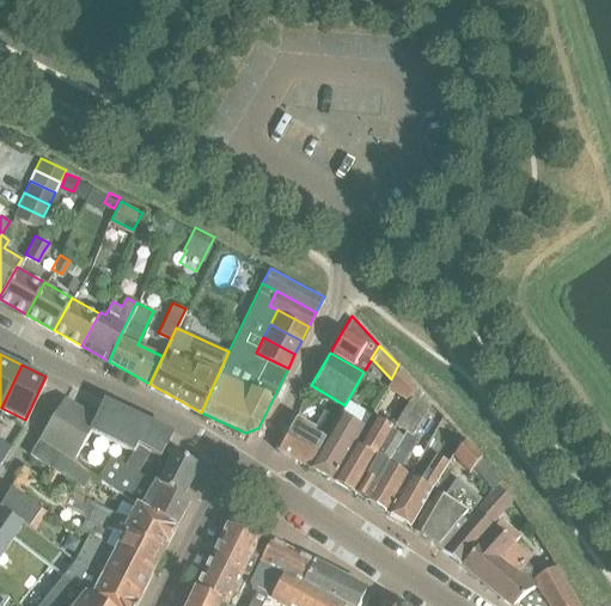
[(398,365),(391,379),(386,385),(408,398),(416,384),(399,366),(398,365)]
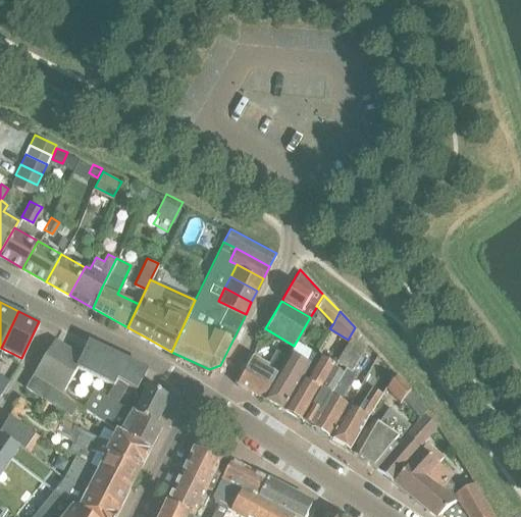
[(355,327),(348,340),(333,363),(301,420),(328,436),(348,404),(340,399),(356,372),(352,369),(369,341),(355,327)]
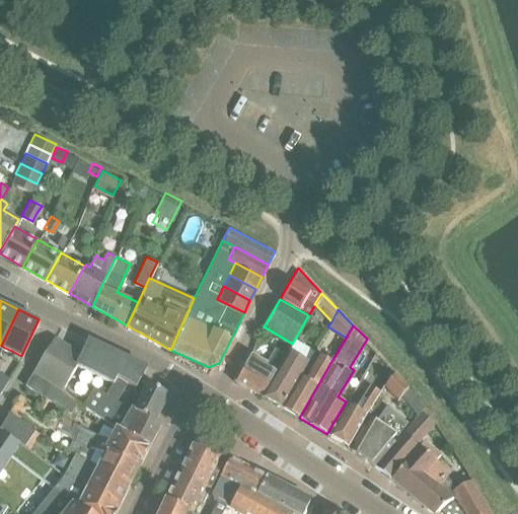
[(112,380),(114,380),(116,375),(126,380),(135,385),(139,378),(144,366),(88,339),(81,353),(54,336),(31,370),(52,382),(61,388),(76,364),(112,380)]
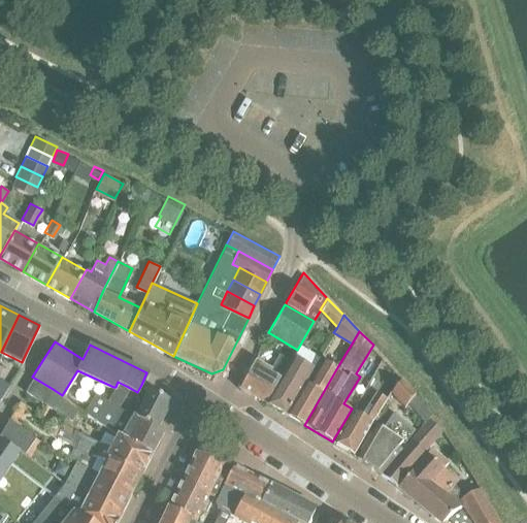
[(285,368),(265,402),(266,403),(286,415),(305,381),(320,356),(300,345),(297,350),(291,359),(289,362),(285,368)]
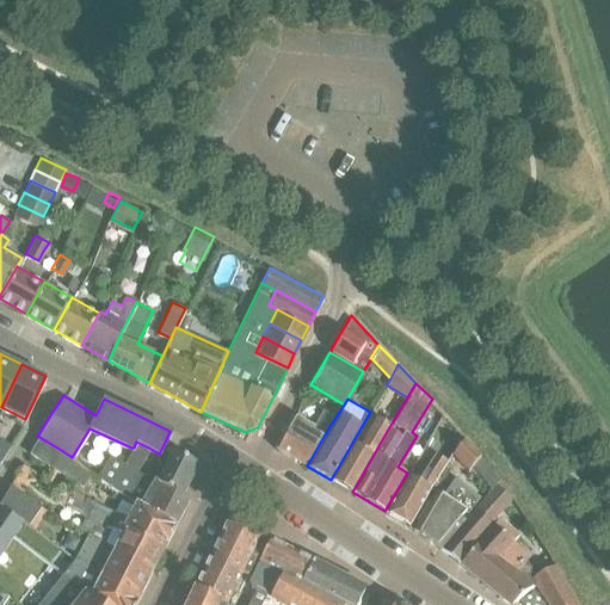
[(307,465),(337,415),(322,407),(313,425),(296,415),(276,448),(307,465)]
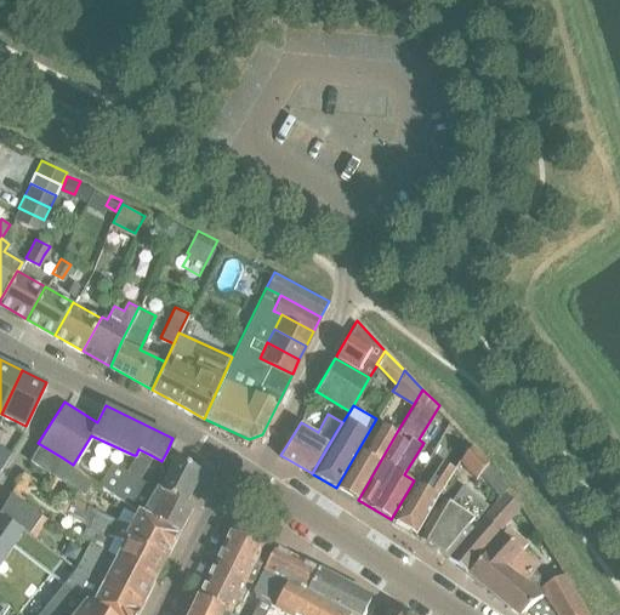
[(365,451),(359,448),(336,488),(358,500),(397,432),(382,423),(365,451)]
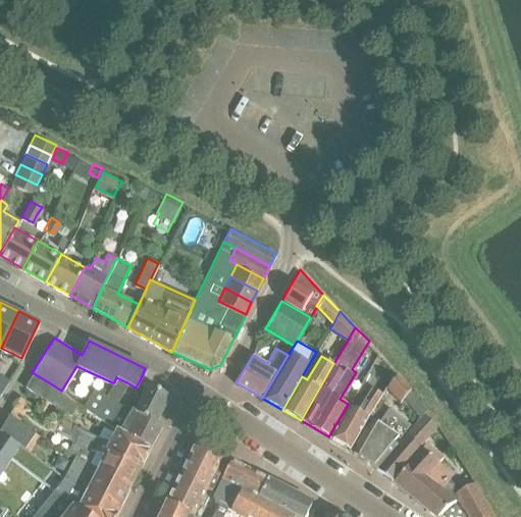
[(418,414),(425,406),(410,388),(411,385),(398,371),(385,386),(399,401),(403,397),(418,414)]
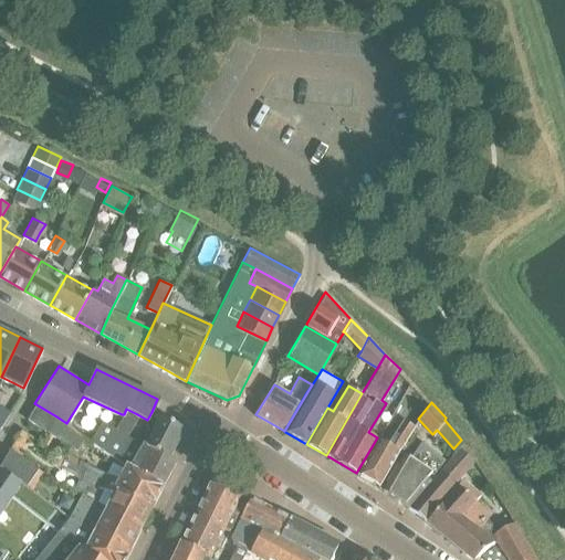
[(1,403),(0,404),(0,414),(4,418),(10,409),(1,403)]
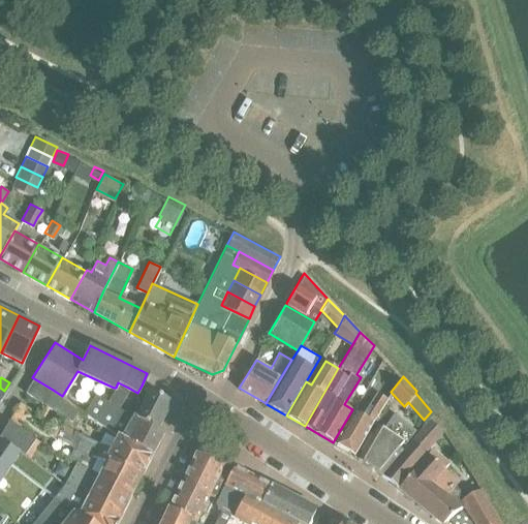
[(118,406),(128,388),(118,382),(116,388),(115,389),(107,400),(118,406)]
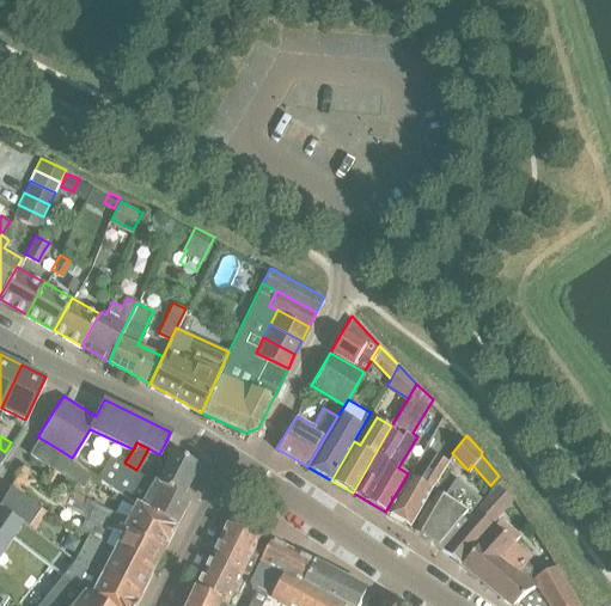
[(181,495),(181,494),(197,463),(172,450),(157,481),(181,495)]
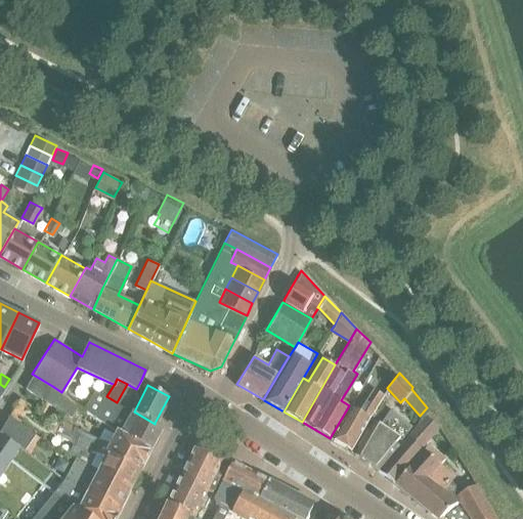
[(66,395),(61,392),(52,386),(44,398),(72,416),(78,404),(72,399),(66,395)]
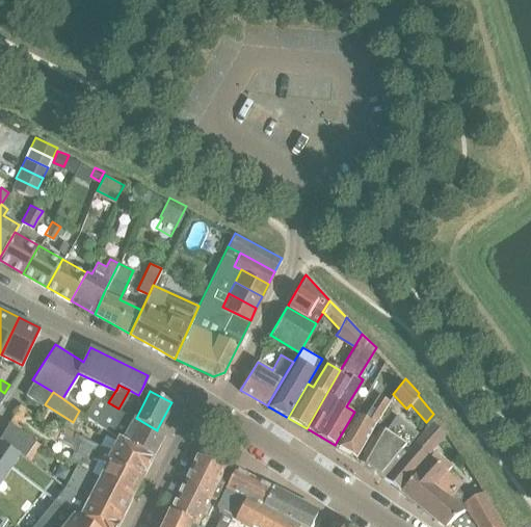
[(354,412),(335,445),(356,457),(389,400),(378,394),(364,417),(354,412)]
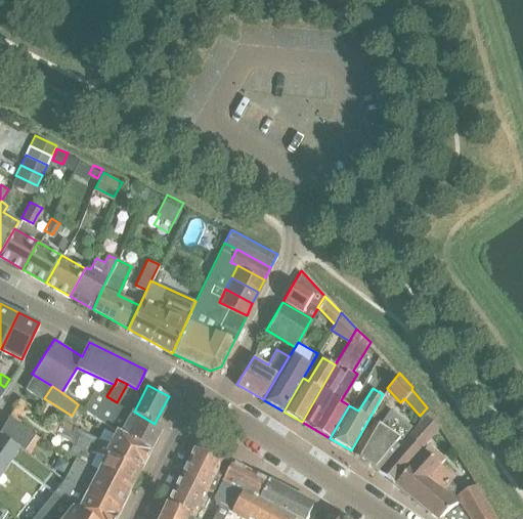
[(155,424),(134,412),(131,409),(131,411),(117,402),(105,396),(94,389),(82,406),(116,429),(119,431),(119,432),(149,449),(161,427),(155,423),(155,424)]
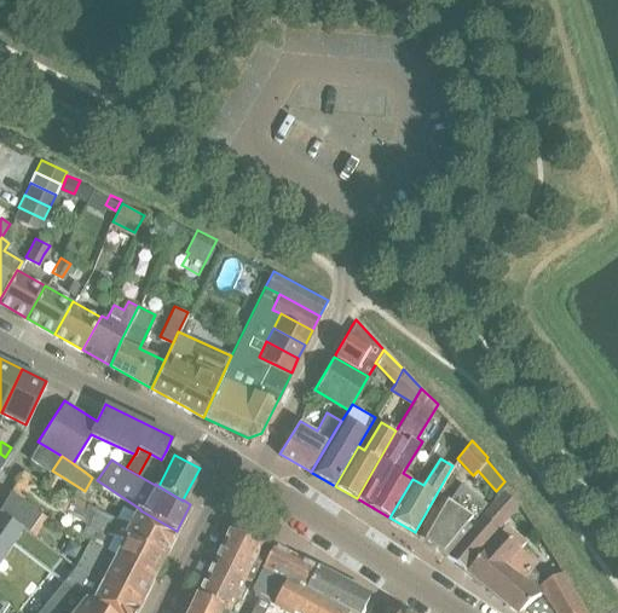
[(448,555),(471,524),(467,521),(471,516),(473,518),(486,501),(461,481),(448,498),(442,493),(417,535),(448,555)]
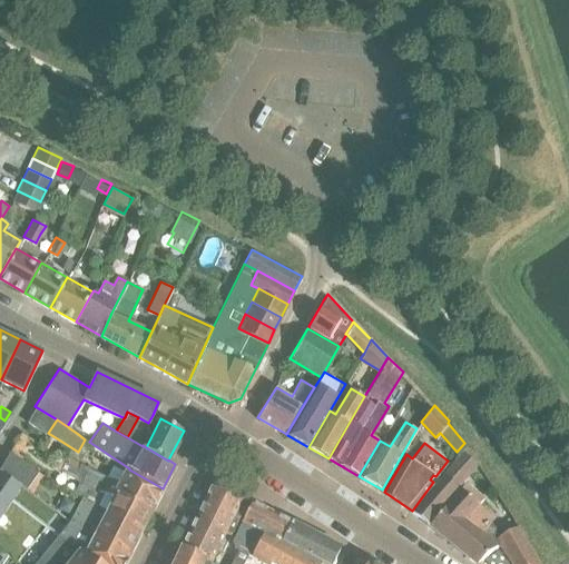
[(457,452),(433,482),(412,511),(477,563),(496,545),(500,543),(512,563),(541,563),(518,523),(506,531),(491,520),(496,515),(479,502),(484,495),(464,478),(478,462),(464,447),(466,445),(464,443),(457,452)]
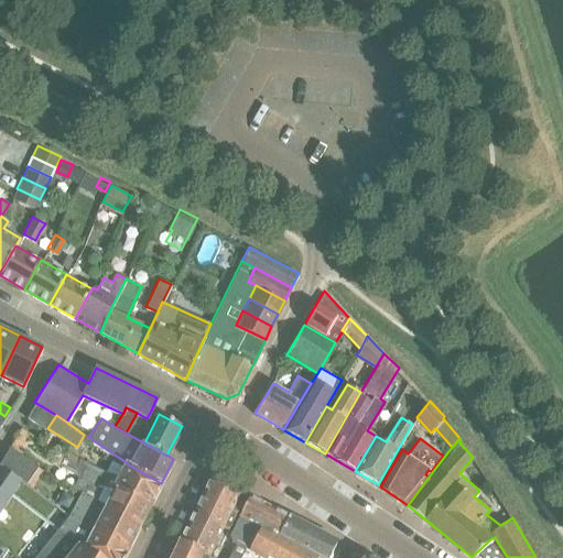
[(65,457),(61,466),(78,474),(72,487),(80,492),(82,491),(83,491),(95,498),(93,502),(103,509),(139,526),(150,505),(112,488),(110,492),(85,478),(88,472),(82,468),(83,467),(76,463),(65,457)]
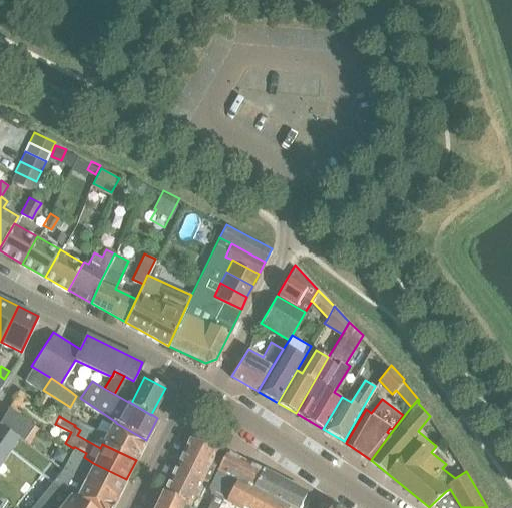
[(72,416),(69,422),(75,425),(74,426),(80,430),(77,435),(100,448),(102,444),(136,460),(146,440),(116,423),(116,422),(113,420),(106,434),(72,416)]
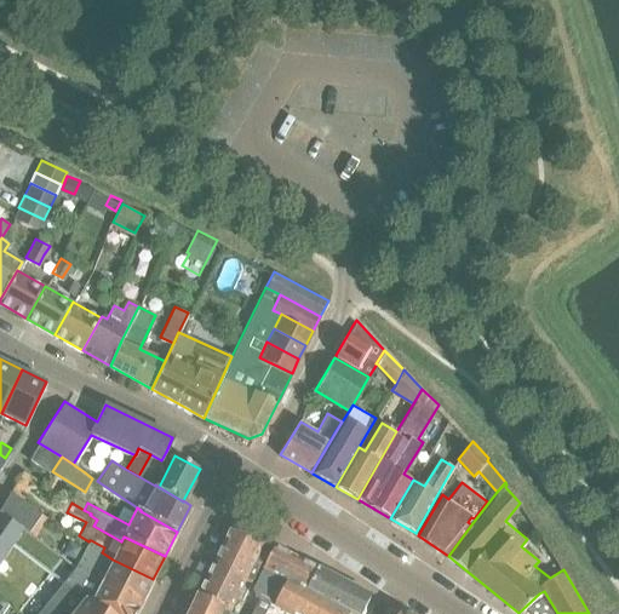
[(0,539),(10,546),(16,537),(23,526),(16,521),(0,511),(0,539)]
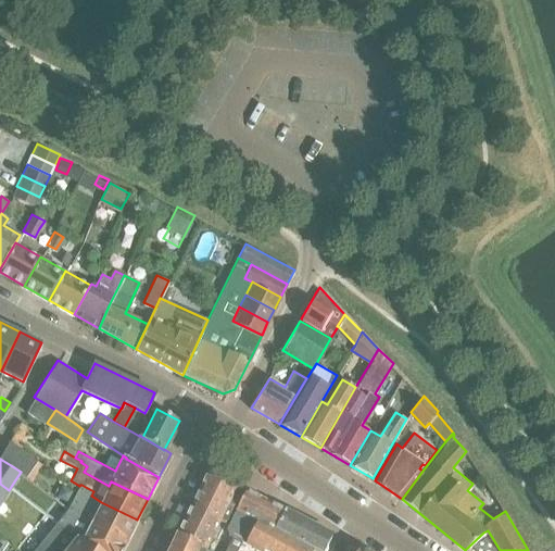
[(199,487),(234,504),(242,487),(207,468),(199,487)]
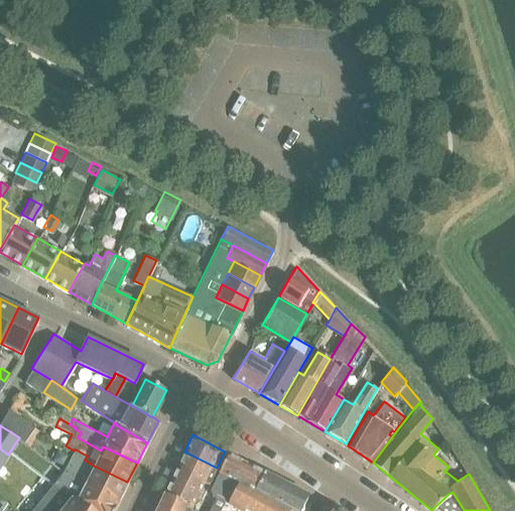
[(0,467),(8,455),(0,449),(0,467)]
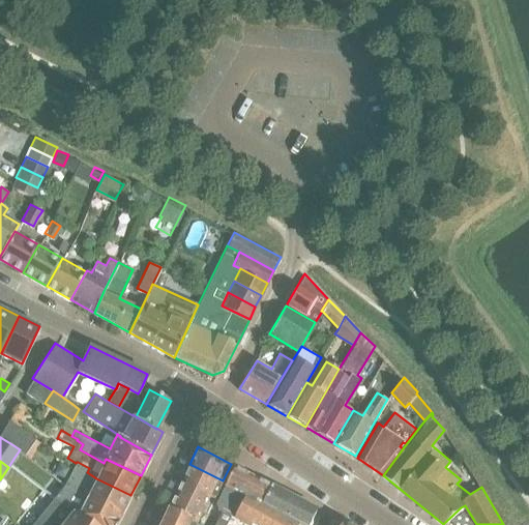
[(89,468),(78,462),(66,484),(81,494),(86,497),(86,498),(121,515),(130,495),(96,478),(87,472),(89,468)]
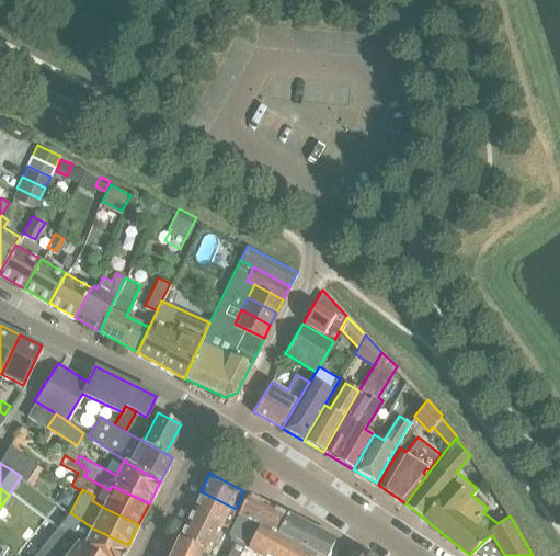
[(236,509),(201,491),(193,508),(223,524),(228,526),(236,509)]
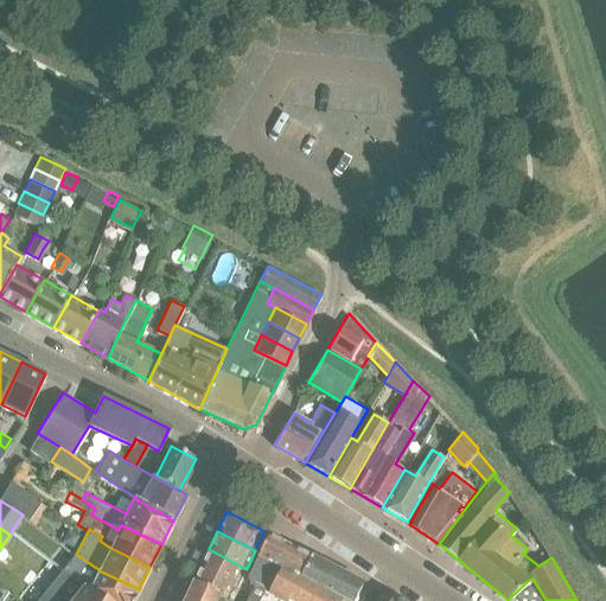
[(295,575),(307,552),(268,532),(247,575),(249,582),(285,600),(342,600),(343,600),(295,575)]
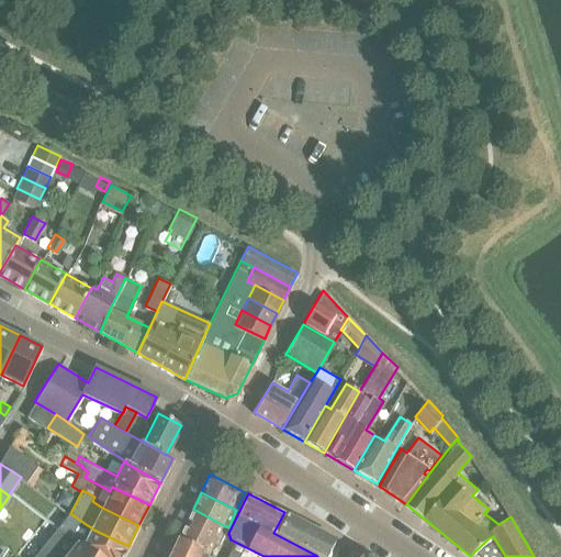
[(193,509),(178,538),(198,548),(208,554),(210,554),(223,525),(193,509)]
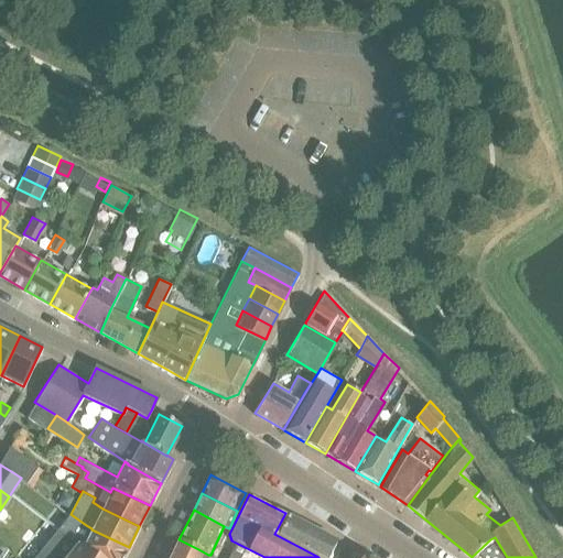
[(69,513),(56,528),(64,534),(65,535),(95,557),(122,557),(129,547),(91,529),(91,528),(86,525),(71,514),(69,513)]
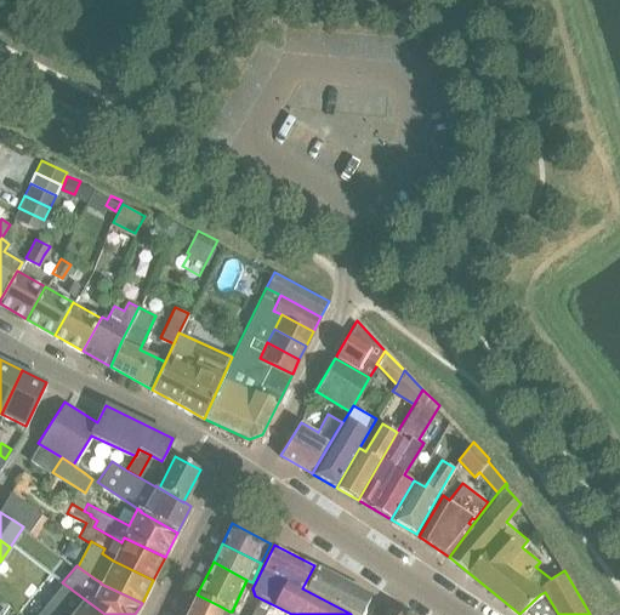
[(362,614),(371,596),(314,565),(302,588),(351,614),(350,614),(362,614)]
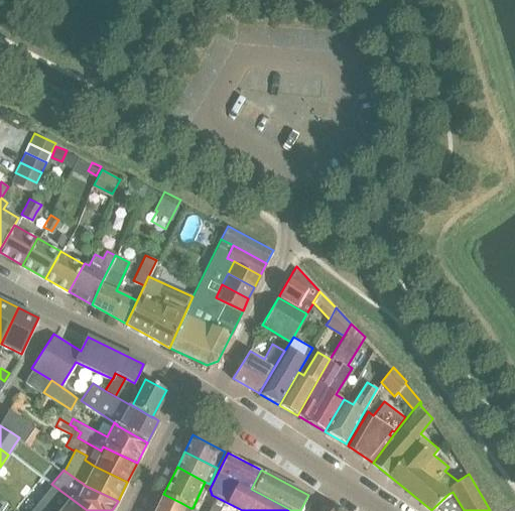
[(87,510),(59,490),(58,489),(51,484),(29,510),(87,510)]
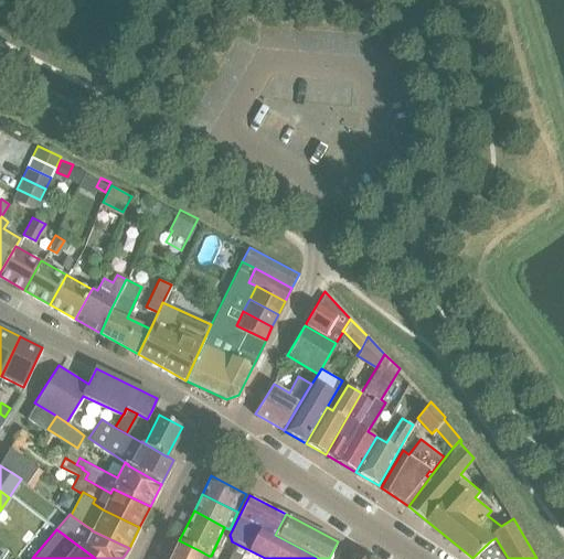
[(179,540),(170,558),(206,558),(209,556),(199,550),(179,540)]
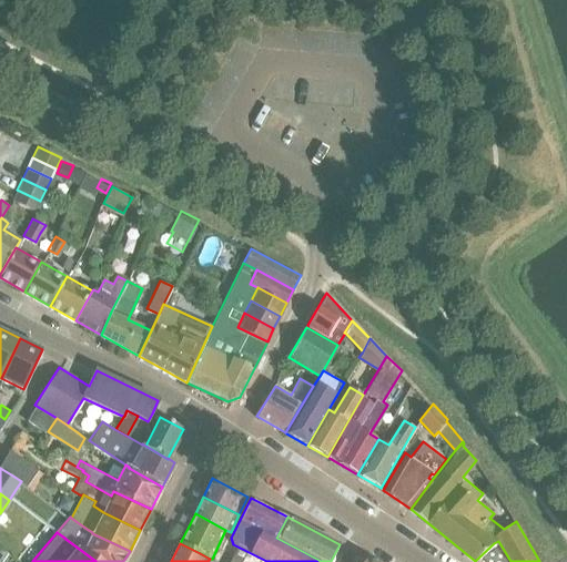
[(2,561),(9,552),(0,545),(0,561),(2,561)]
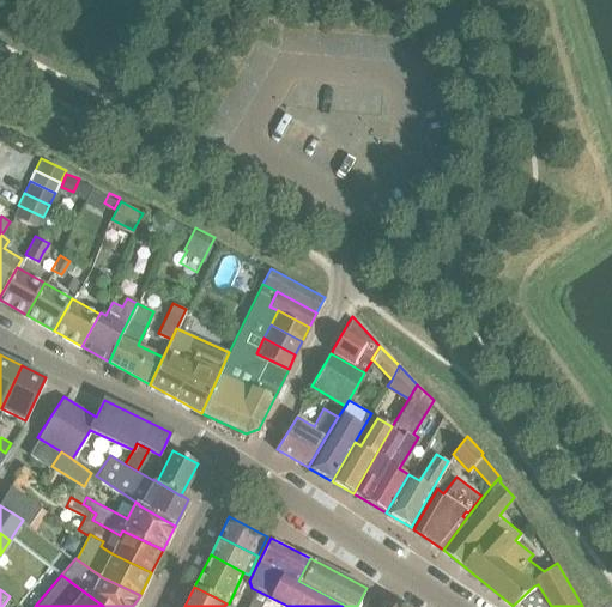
[(5,606),(29,606),(16,595),(5,606)]
